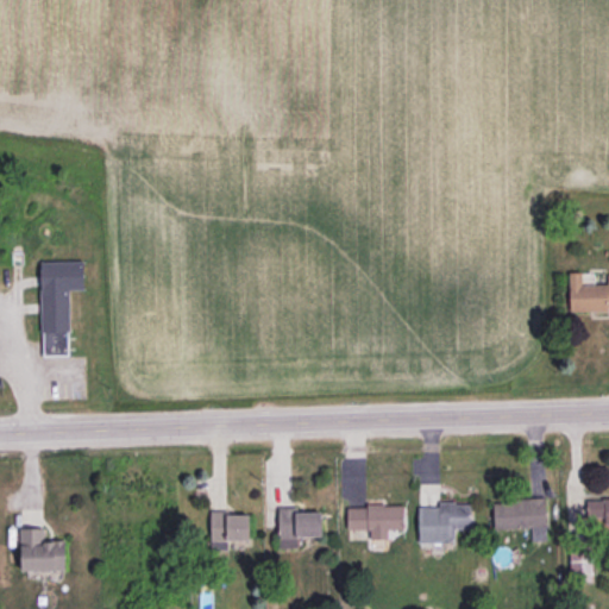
[(83,261),(41,262),(42,356),(69,355),(68,289),(83,289),(83,261)]
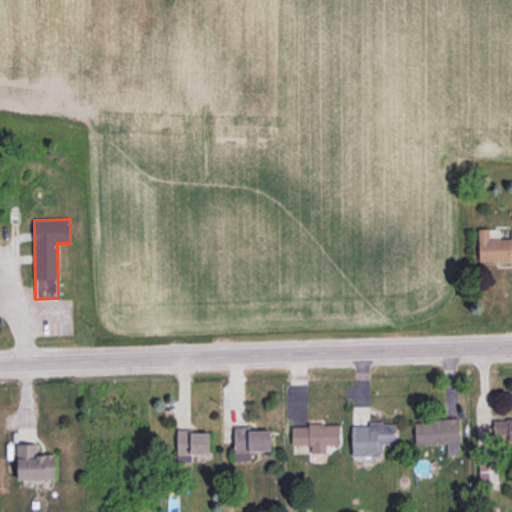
[(489,239),(489,228),(478,228),(479,262),(511,260),(511,230),(510,230),(510,238),(489,239)]
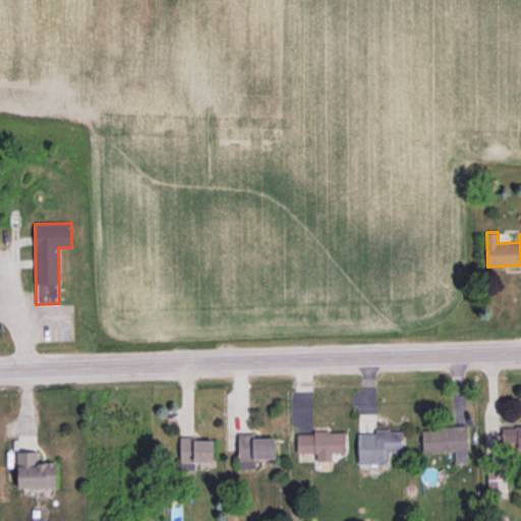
[(422,427),(422,452),(468,450),(467,425),(422,427)]
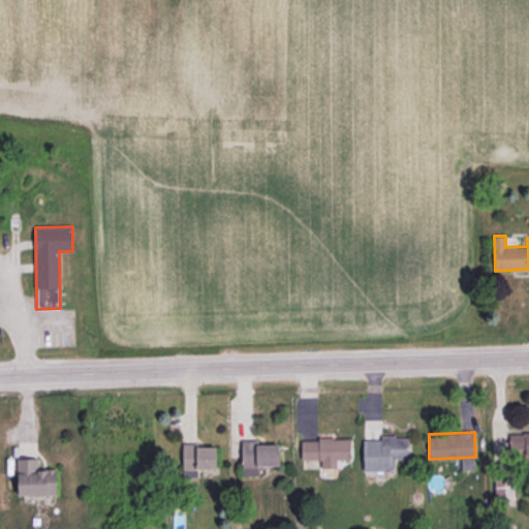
[(528,433),(509,434),(510,449),(526,449),(526,455),(528,454),(528,433)]
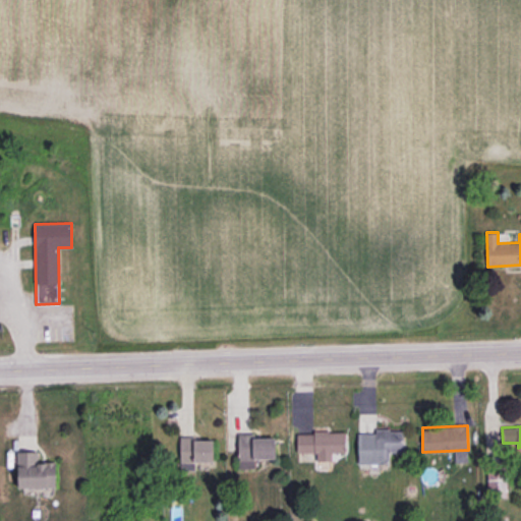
[(358,433),(358,465),(389,464),(389,452),(403,452),(403,429),(374,429),(374,433),(358,433)]
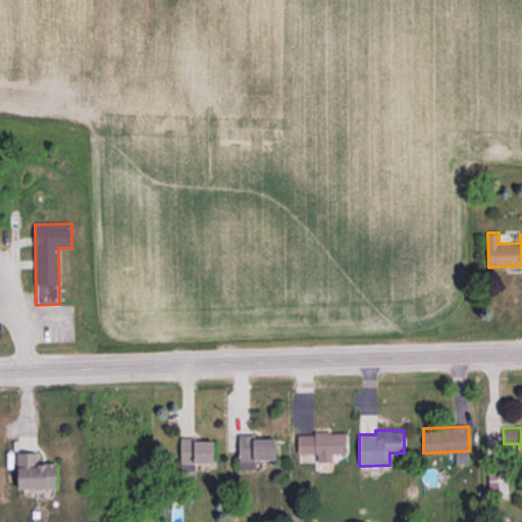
[(347,453),(347,431),(297,433),(297,454),(316,454),(317,462),(332,461),(332,454),(347,453)]
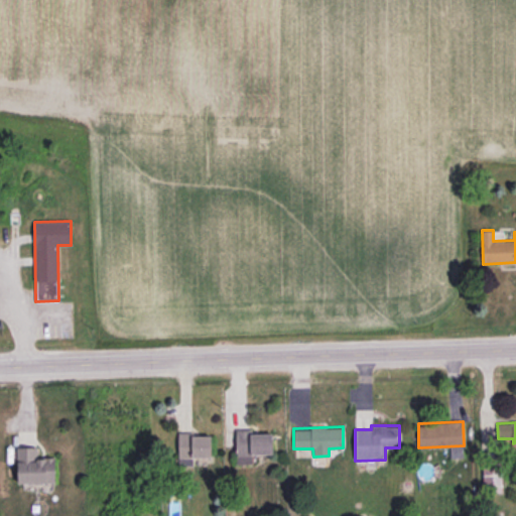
[(273,454),(272,433),(252,433),(252,429),(236,429),(237,464),(252,464),(252,455),(273,454)]
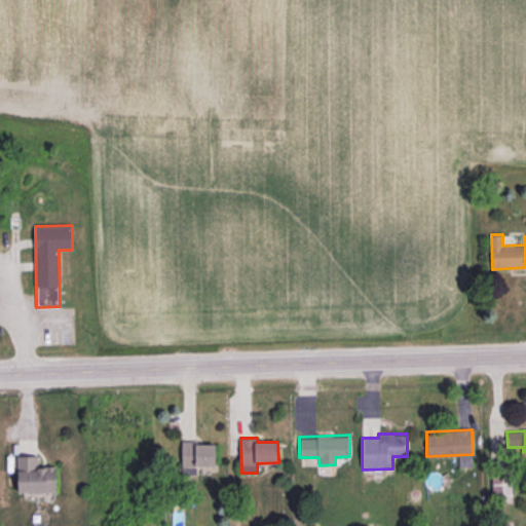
[(181,443),(182,475),(196,475),(196,466),(216,466),(215,442),(181,443)]
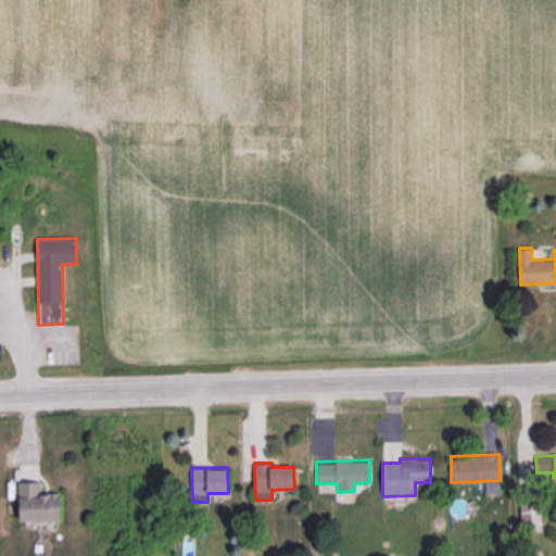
[(40,481),(19,482),(20,520),(60,519),(59,493),(40,493),(40,481)]
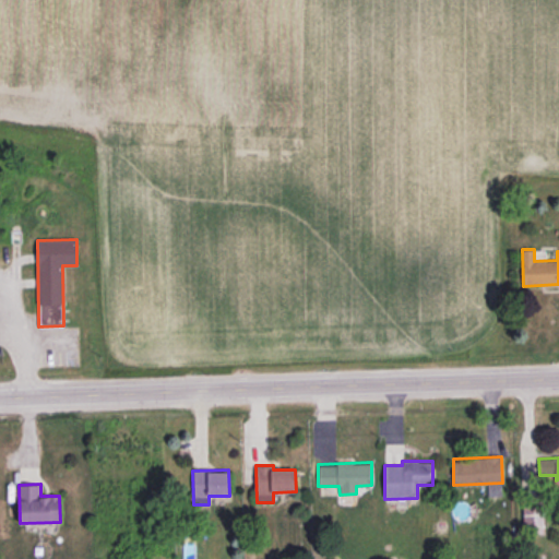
[(523,507),(523,533),(544,532),(543,506),(523,507)]
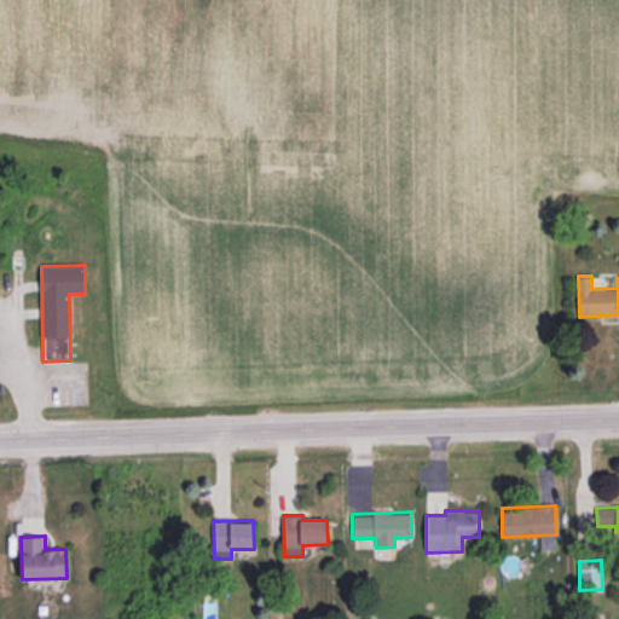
All buildings are outlined.
